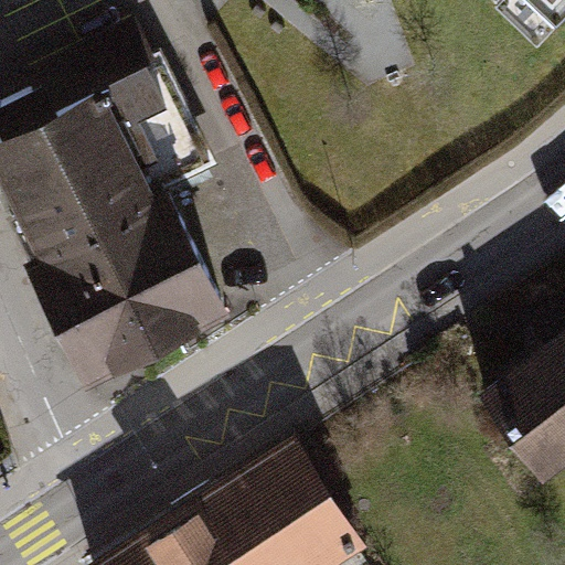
[(564,0),(502,0),(493,10),(539,50),(564,20),(564,0)]
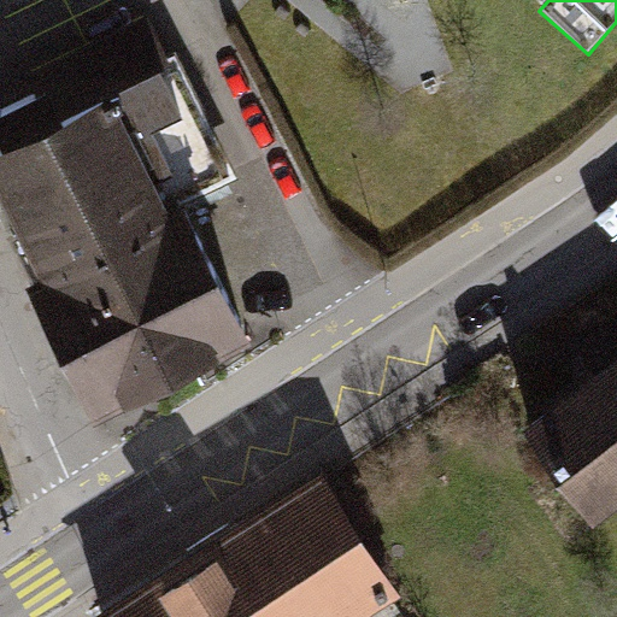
[(0,186),(4,193),(127,133),(176,107),(157,70),(166,65),(145,21),(58,63),(69,83),(0,116),(0,129),(9,147),(0,151),(0,186)]
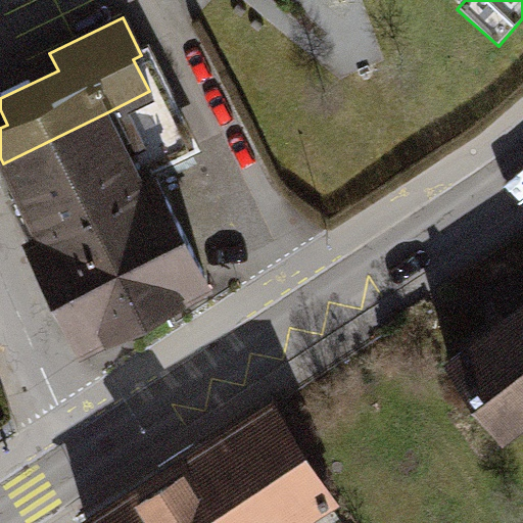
[(107,112),(3,163),(37,232),(141,181),(107,112)]
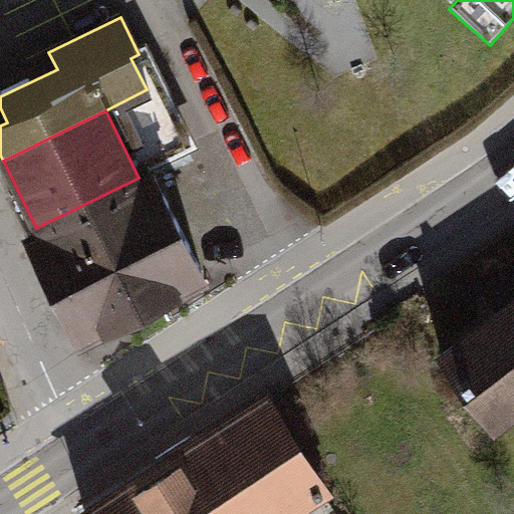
[(36,228),(26,233),(75,332),(202,270),(153,171),(139,178),(36,228)]
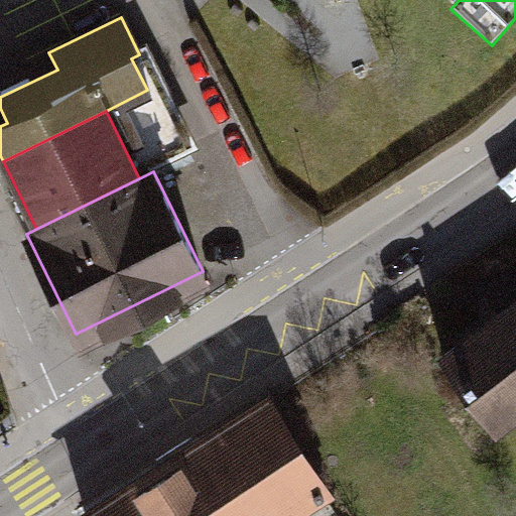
[(494,423),(515,406),(515,298),(442,354),(494,423)]
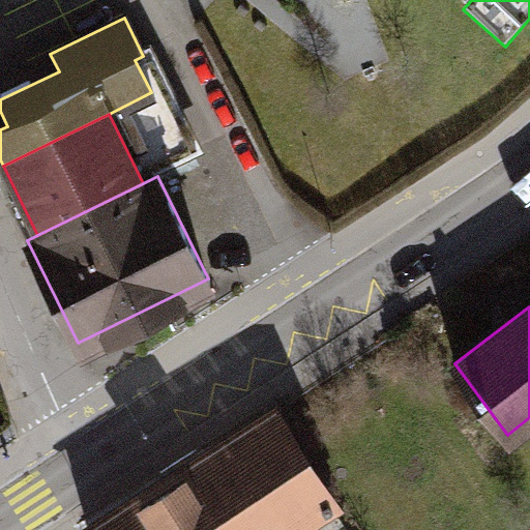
[(299,529),(335,508),(275,413),(90,529),(299,529)]
